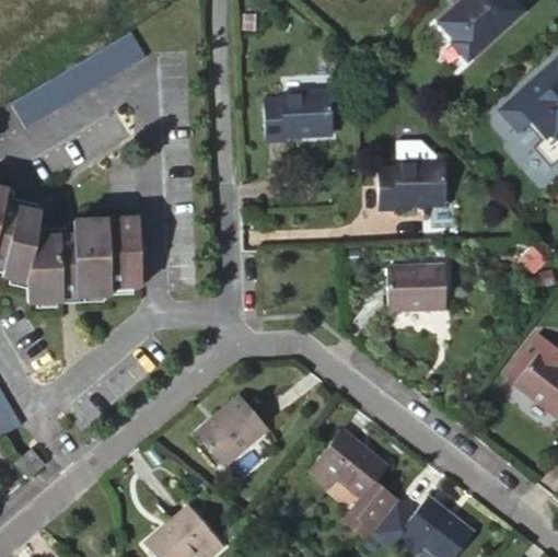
[(460,0),(441,18),(456,35),(453,38),(465,53),(473,53),(524,8),(521,2),(523,0),(460,0)]
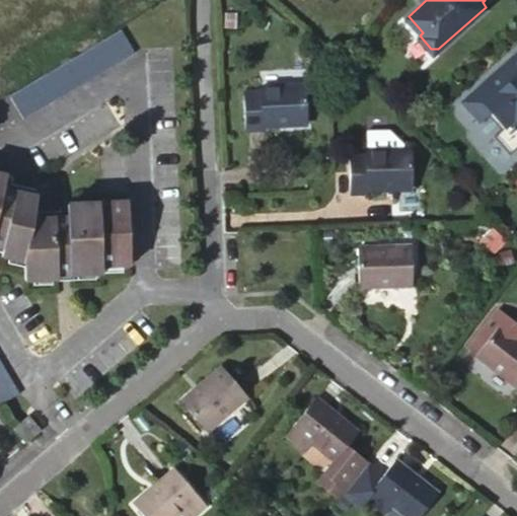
[(13,94),(26,116),(136,50),(124,27),(13,94)]
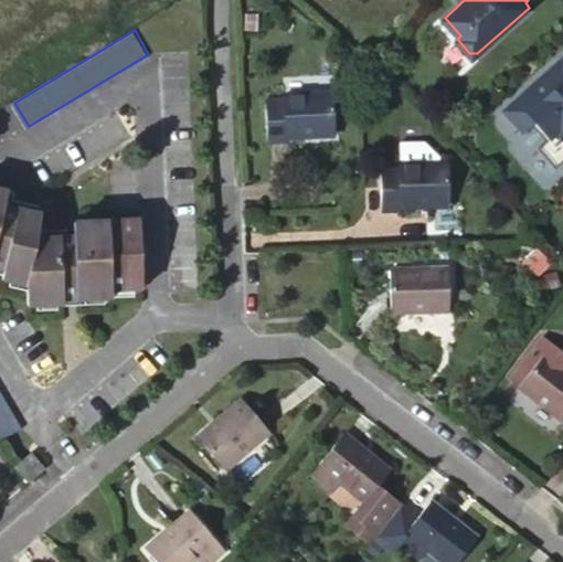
[(562,56),(541,76),(542,76),(534,83),(507,106),(526,127),(533,120),(538,117),(552,134),(549,137),(540,144),(558,163),(562,159),(562,56)]
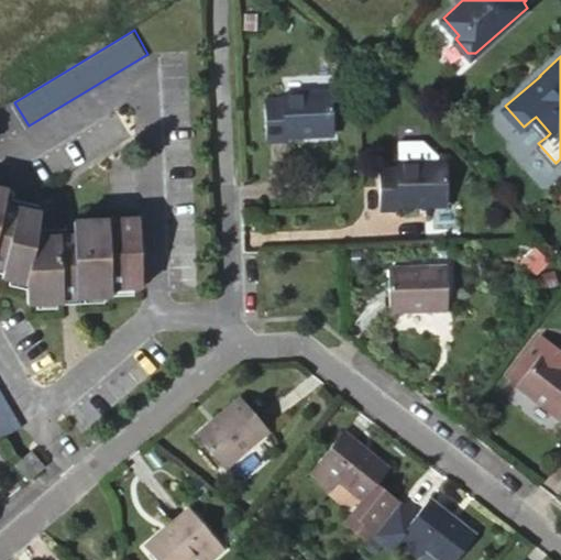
[(336,132),(332,92),(284,95),(283,100),(265,101),(266,140),(285,140),(285,134),(336,132)]
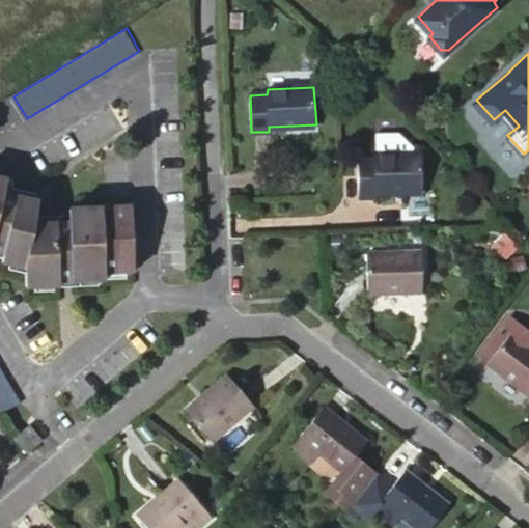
[(505,110),(501,113),(516,129),(519,126),(505,110)]
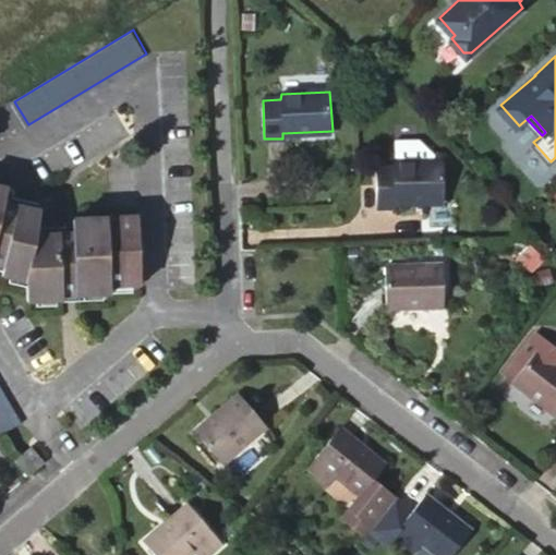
[(397,163),(435,163),(435,155),(421,141),(397,142),(397,163)]
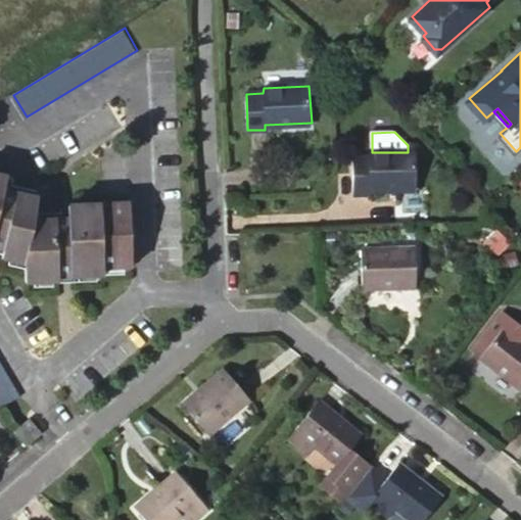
[(417,189),(416,151),(408,152),(372,152),(370,152),(370,157),(352,158),(354,195),(371,196),(371,190),(417,189)]
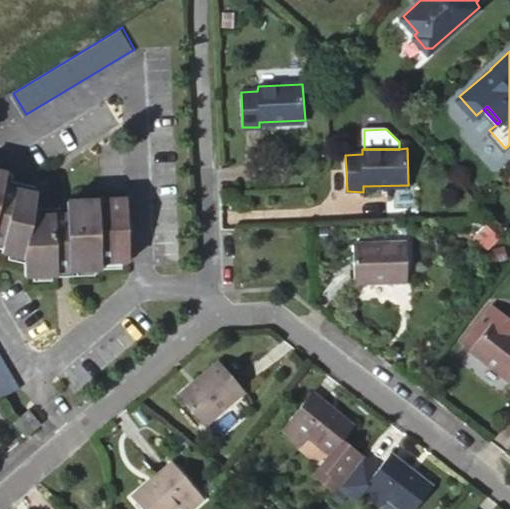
[(0,234),(7,236),(5,243),(4,250),(23,256),(24,273),(56,273),(56,270),(56,261),(69,261),(69,268),(100,267),(101,260),(130,259),(127,197),(67,199),(68,223),(34,215),(37,195),(5,186),(7,174),(0,172),(0,234)]
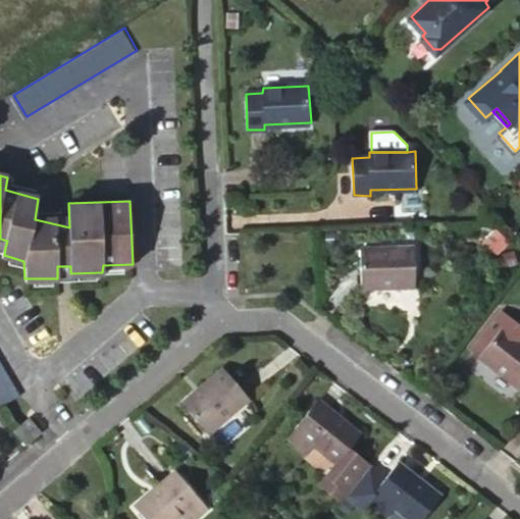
[(416,288),(415,247),(361,250),(363,289),(416,288)]
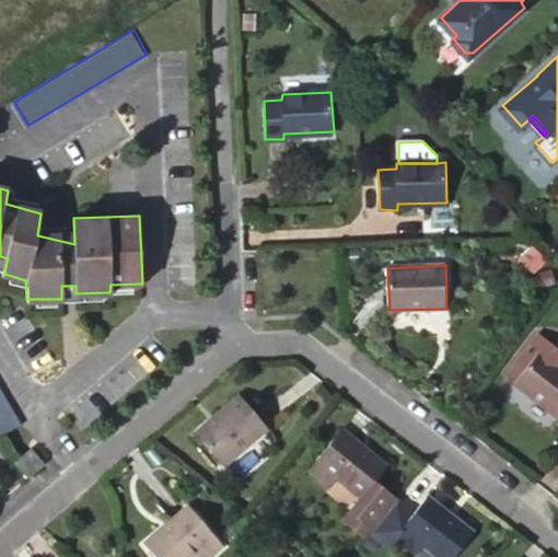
[(61,296),(76,293),(76,286),(61,286),(61,296)]
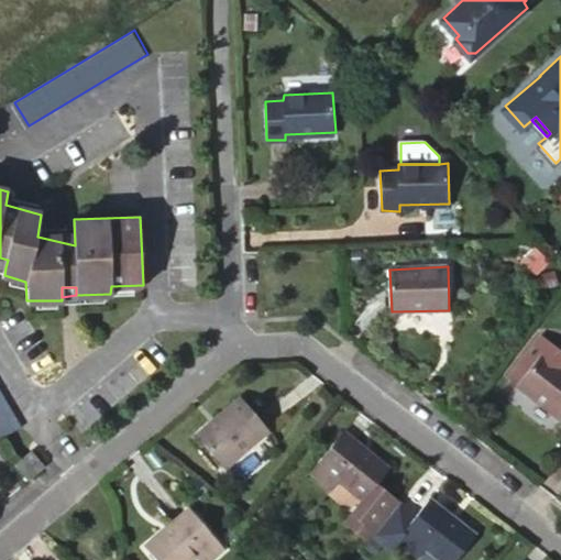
[(560,351),(545,337),(516,372),(525,379),(519,385),(560,419),(560,351)]
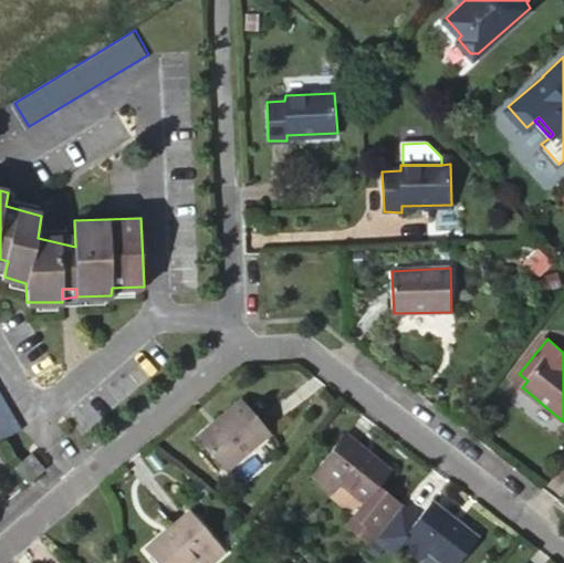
[(0,440),(21,427),(0,389),(0,440)]
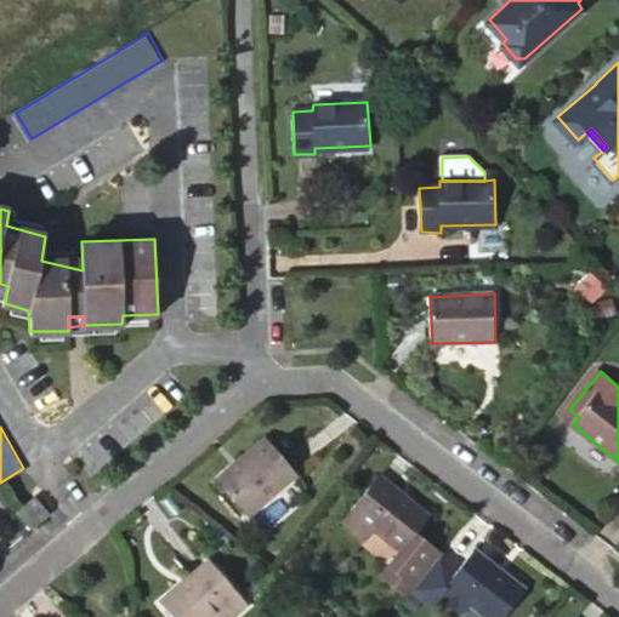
[(299,475),(268,439),(219,480),(250,515),(299,475)]
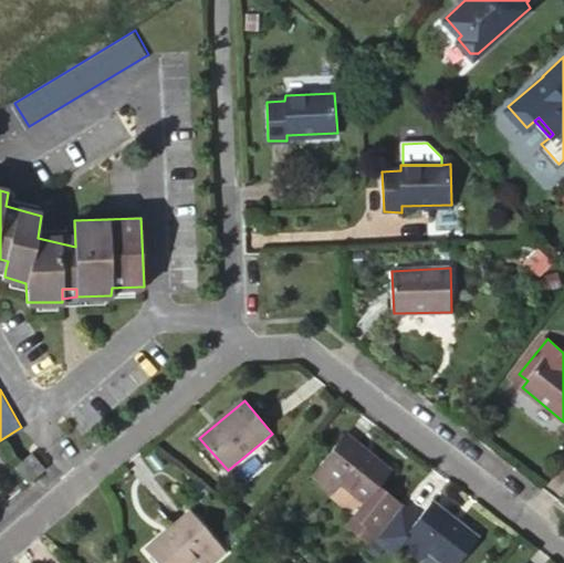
[(351,525),(372,543),(403,504),(380,488),(394,471),(346,434),(314,475),(335,492),(343,483),(368,502),(351,525)]
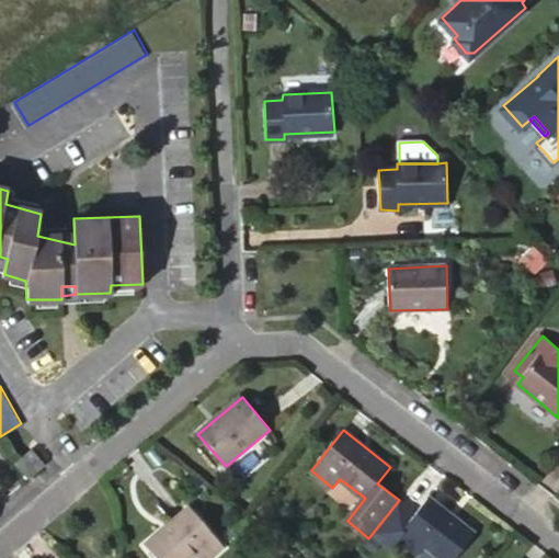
[(46,459),(33,444),(16,460),(29,475),(46,459)]
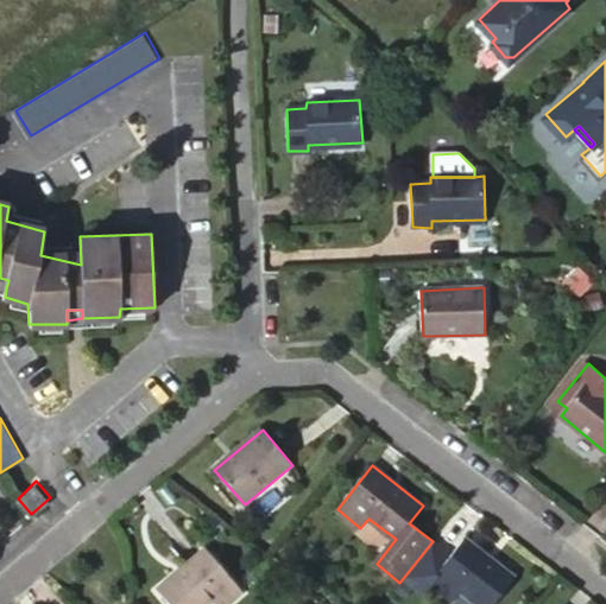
[(433,541),(404,577),(424,592),(431,584),(454,602),(461,591),(477,603),(494,603),(515,579),(465,539),(450,557),(433,541)]
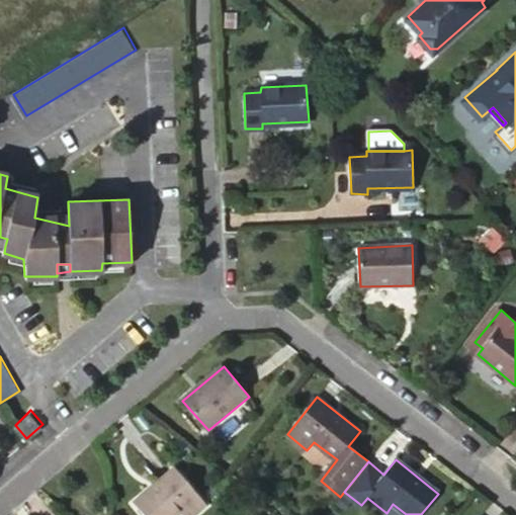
[(195,514),(207,505),(177,467),(135,502),(145,514),(176,514),(181,512),(183,514),(195,514)]
